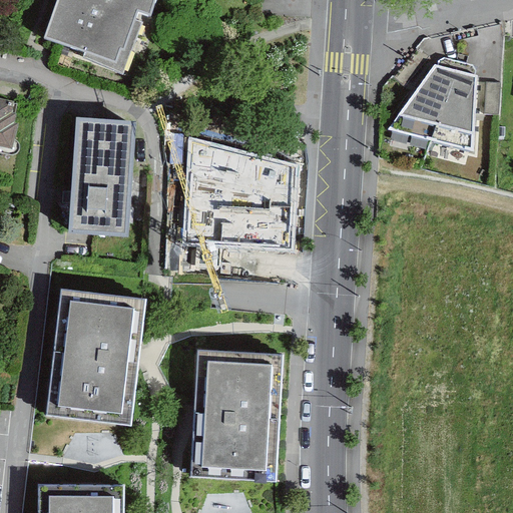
[(59,0),(46,37),(128,67),(152,0),(59,0)]
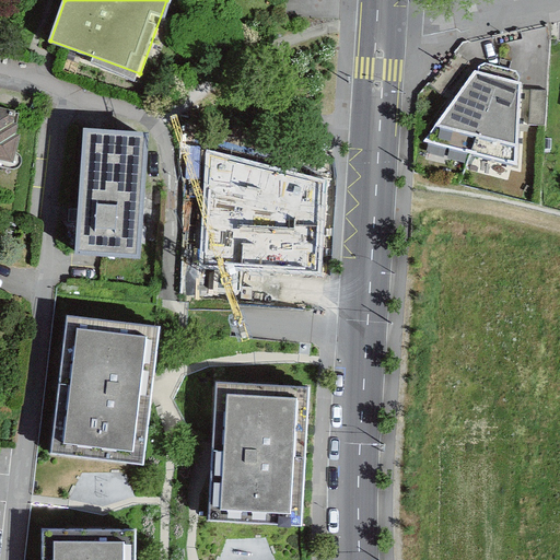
[(471,153),(499,77),(475,71),(423,141),(471,153)]
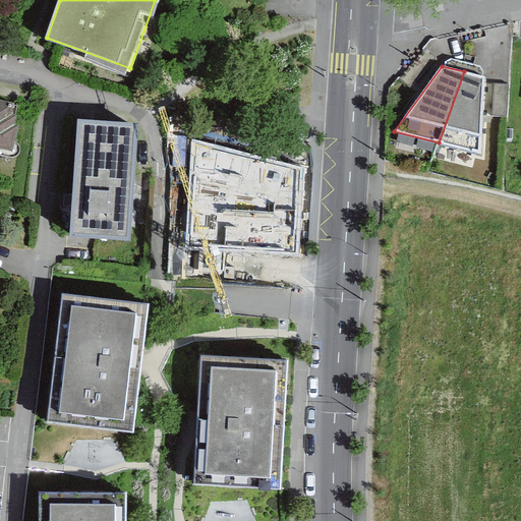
[(485,76),(464,71),(439,142),(482,155),(485,76)]
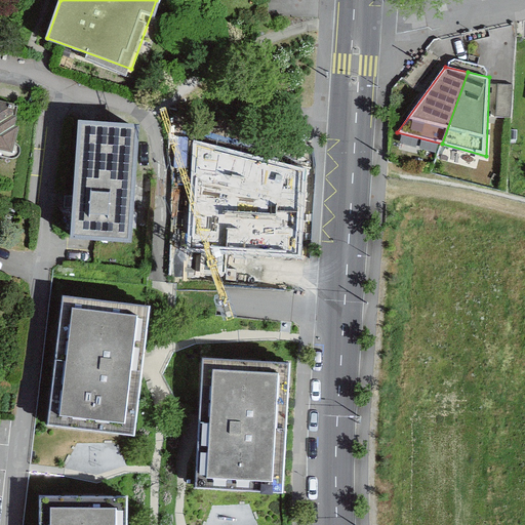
[(503,86),(499,86),(497,117),(511,118),(514,87),(503,86)]
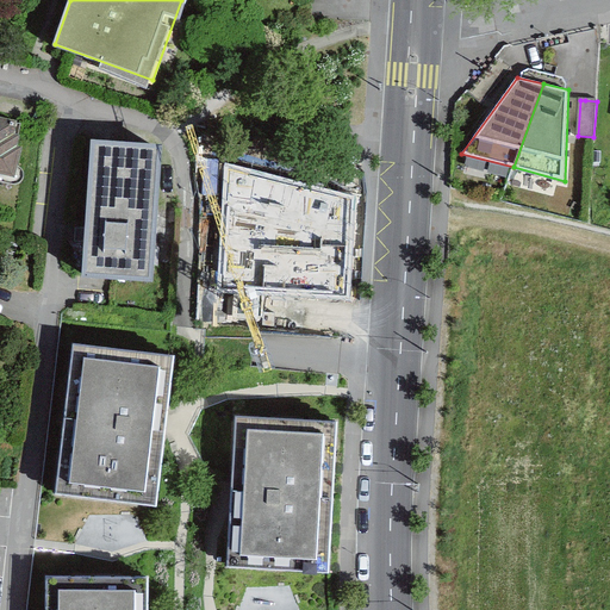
[(30,125),(0,117),(0,173),(17,178),(30,125)]
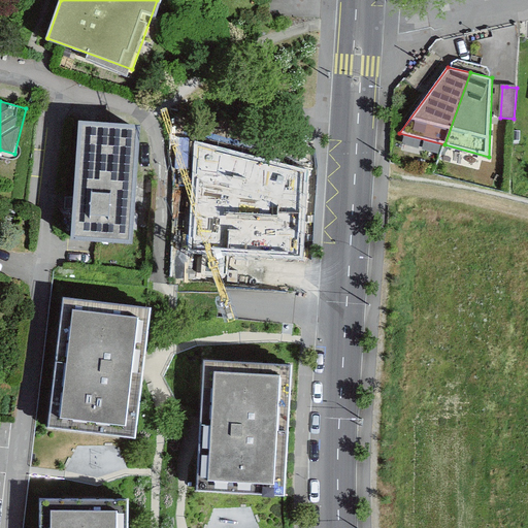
[(142,127),(86,124),(78,239),(136,242),(142,127)]
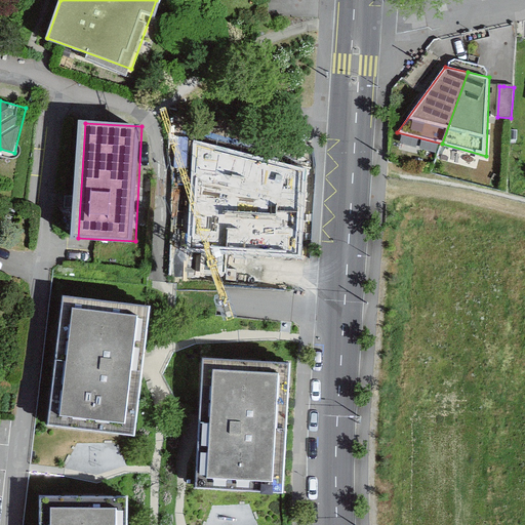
[(306,165),(192,137),(188,254),(301,257),(306,165)]
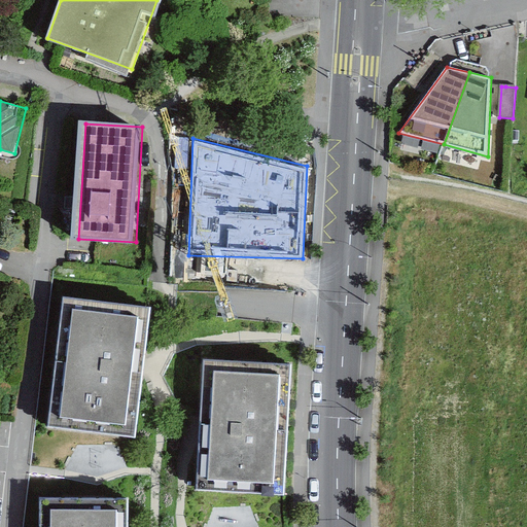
[(64,299),(49,430),(138,440),(151,307),(64,299)]
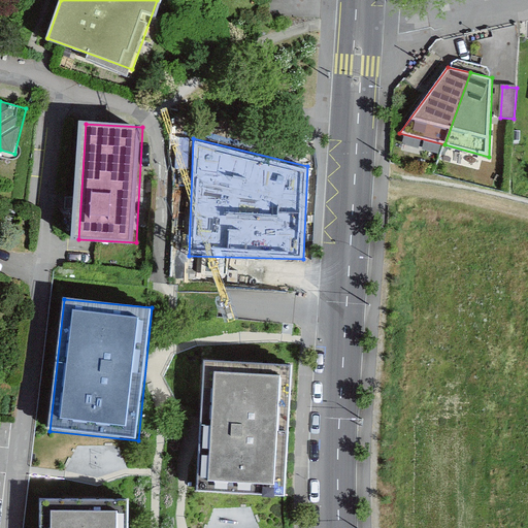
[(294,370),(205,366),(199,494),(288,498),(294,370)]
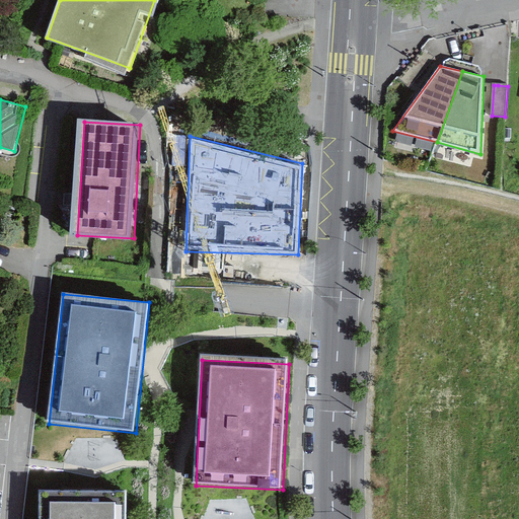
[(129,518),(129,489),(36,488),(36,518),(129,518)]
